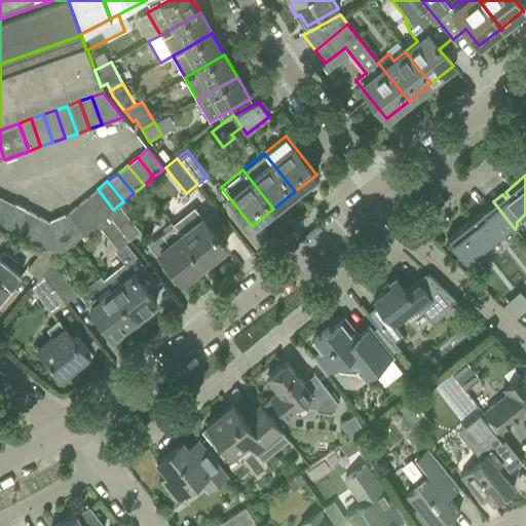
[(108,214),(113,210),(98,189),(87,197),(104,218),(108,214)]
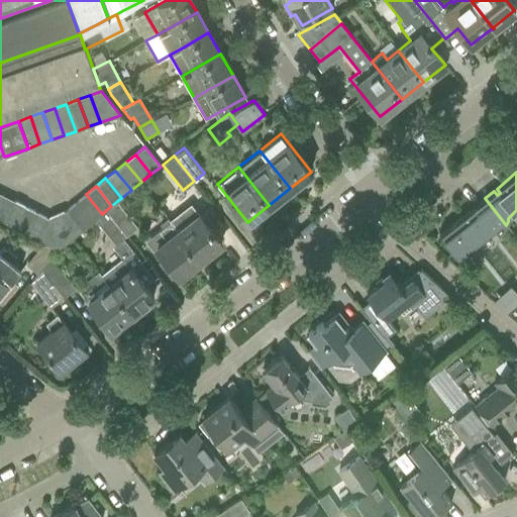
[(92,222),(95,219),(102,214),(86,194),(76,202),(92,222)]
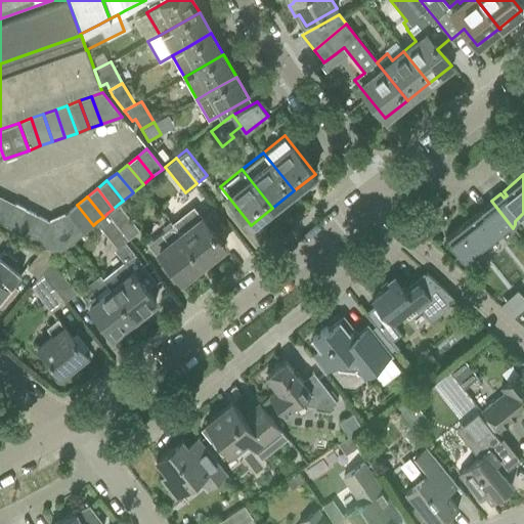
[(2,198),(0,202),(0,223),(3,225),(14,203),(2,198)]
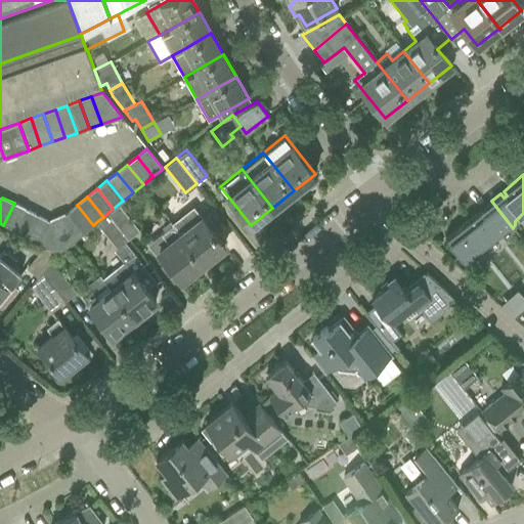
[(513,228),(491,201),(482,208),(486,212),(482,214),(479,211),(447,235),(450,239),(448,242),(464,261),(500,231),(505,235),(511,230),(513,229),(513,228)]
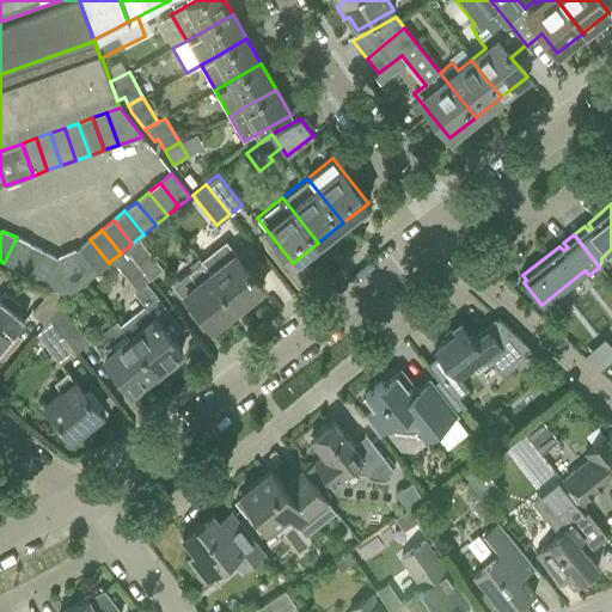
[(17,237),(4,263),(18,270),(30,244),(17,237)]
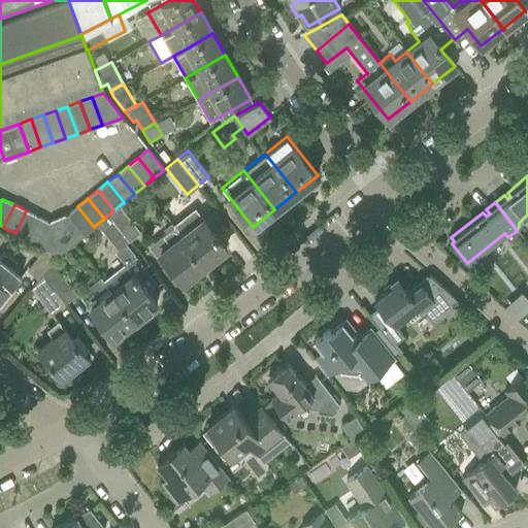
[(129,239),(139,231),(120,205),(113,210),(108,215),(129,239)]
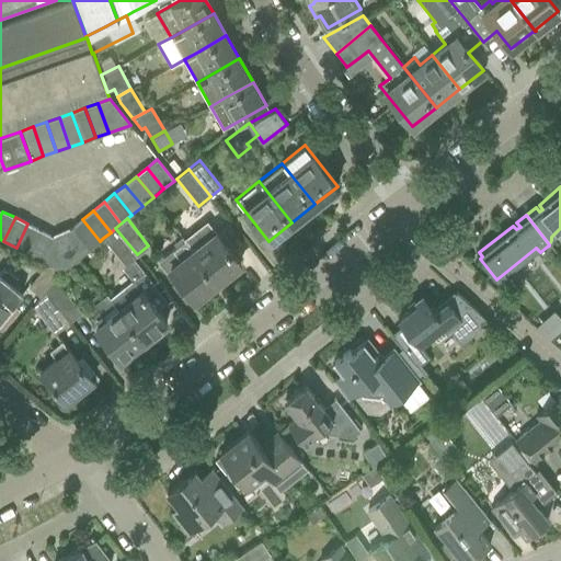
[(71,228),(89,249),(100,241),(82,219),(71,228)]
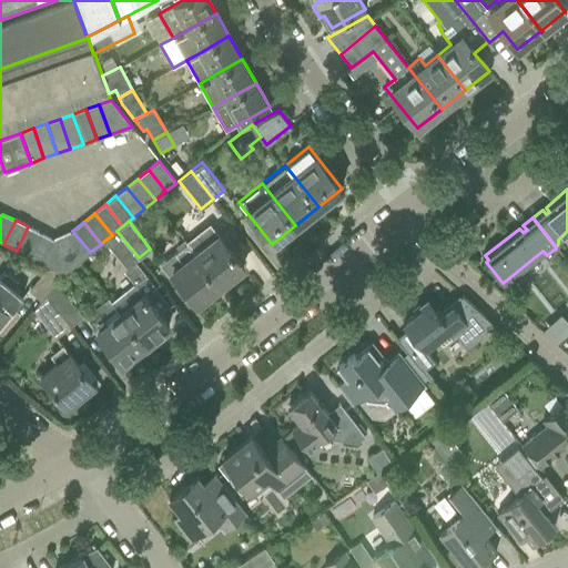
[(211,224),(188,243),(220,284),(243,265),(211,224)]
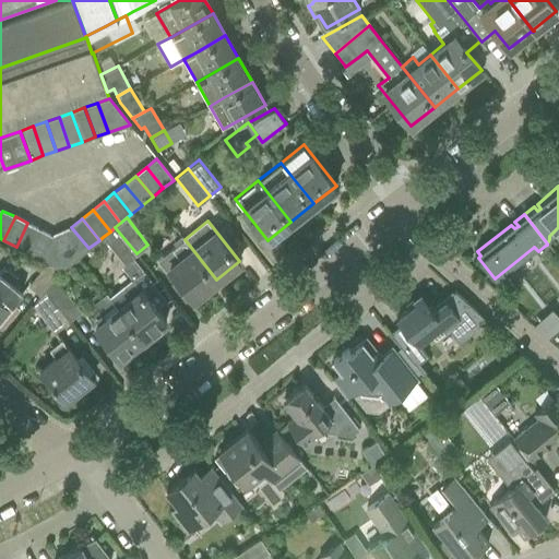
[(27,223),(16,247),(28,252),(40,228),(27,223)]
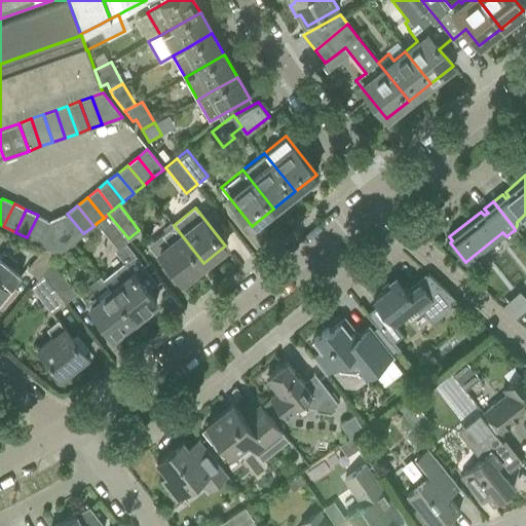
[(49,221),(39,243),(45,247),(59,252),(60,253),(83,233),(67,214),(49,221)]
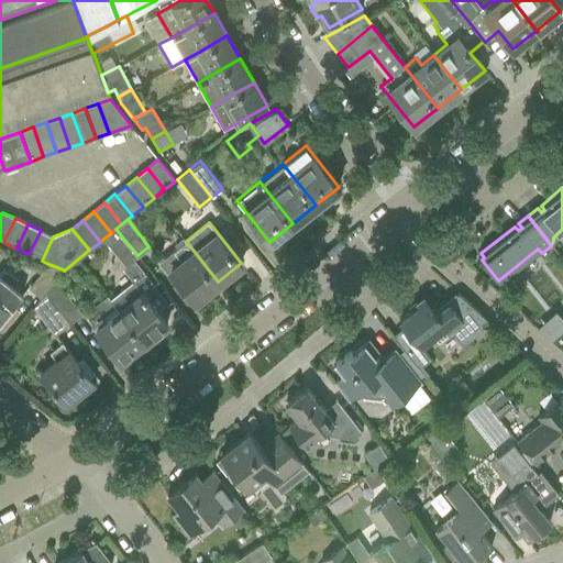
[(103,239),(125,265),(138,255),(116,229),(111,233),(103,239)]
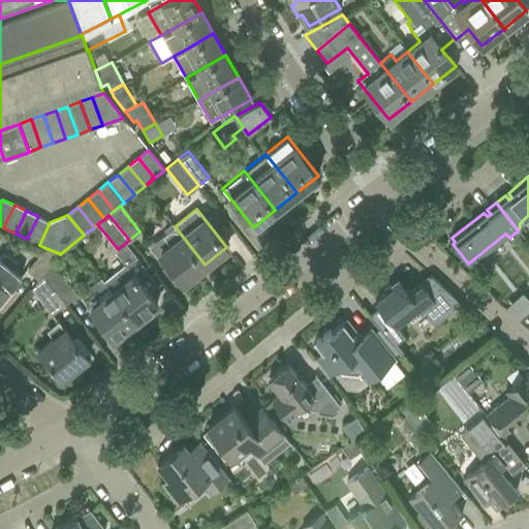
[(38,216),(27,239),(39,245),(50,222),(38,216)]
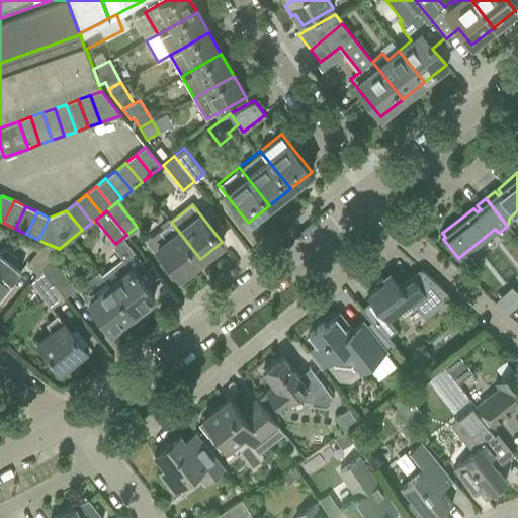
[(158,232),(146,241),(153,250),(156,248),(167,260),(179,276),(200,259),(171,222),(170,223),(163,228),(159,232),(158,232)]
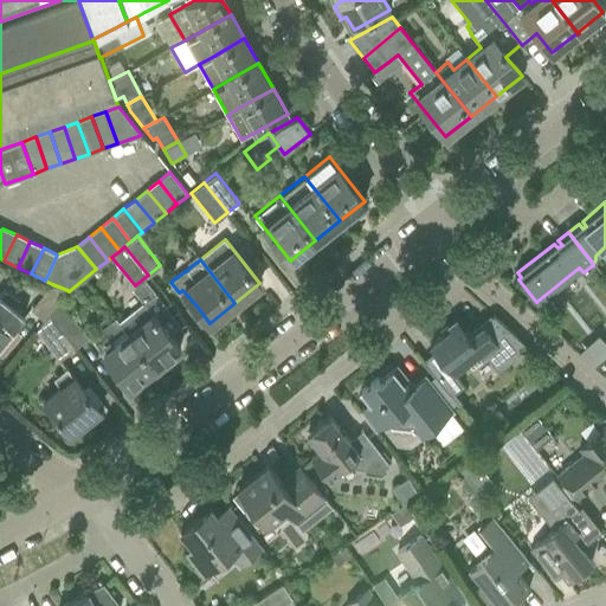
[(52,284),(31,309),(44,320),(47,315),(58,302),(68,290),(52,284)]
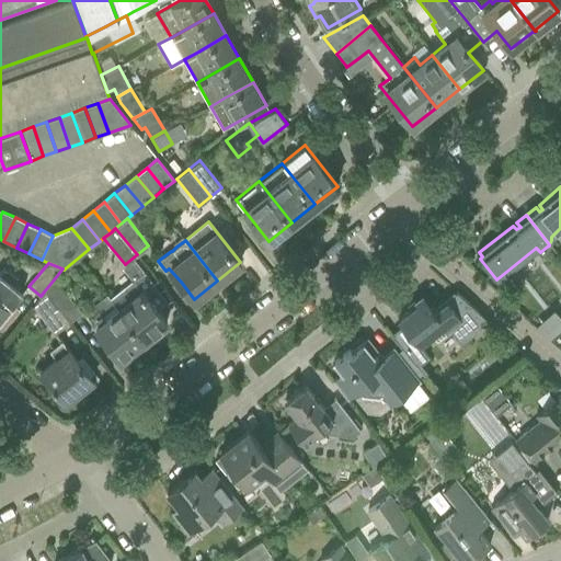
[(124,289),(111,299),(116,306),(125,317),(142,340),(167,321),(162,317),(157,310),(152,305),(144,293),(153,285),(136,263),(126,272),(134,282),(124,289)]
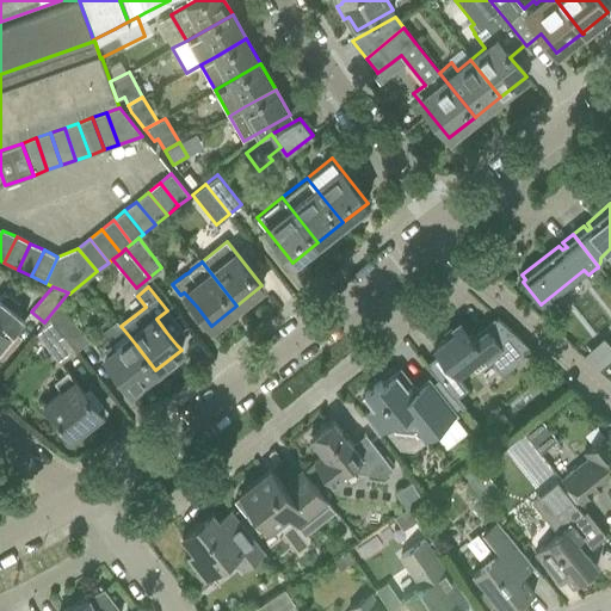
[(0,343),(5,338),(7,339),(24,319),(17,314),(23,307),(5,291),(0,296),(0,343)]
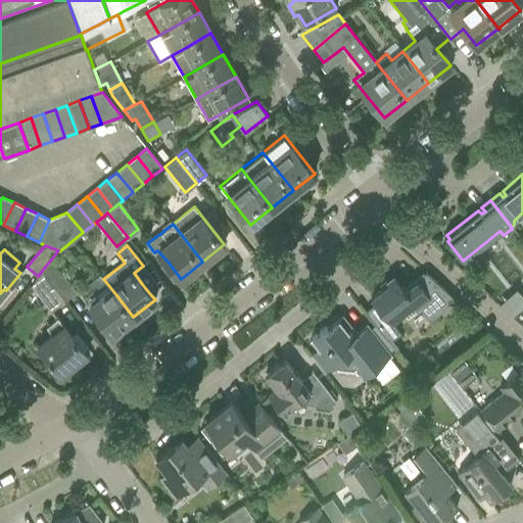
[(50,260),(41,272),(64,301),(76,292),(50,260)]
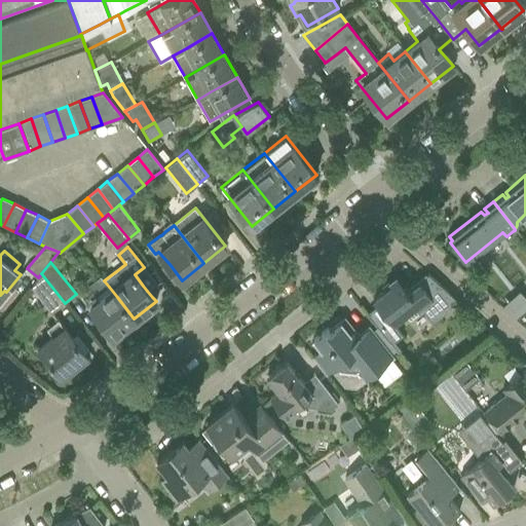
[(38,277),(32,285),(53,311),(65,303),(41,273),(38,277)]
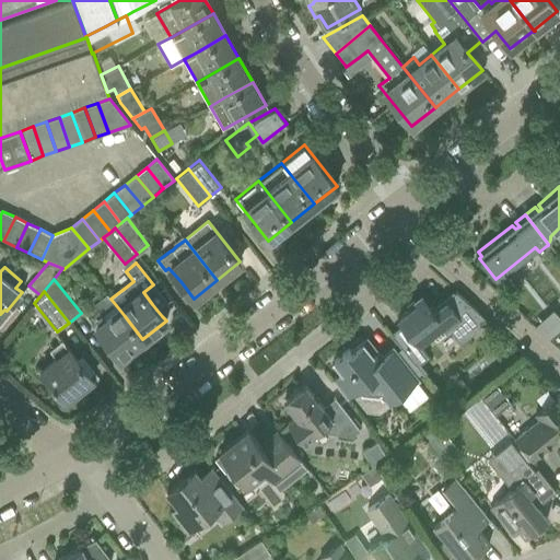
[(483,318),(481,316),(455,291),(444,301),(432,312),(427,305),(429,303),(421,294),(413,301),(416,304),(396,319),(401,326),(391,335),(422,375),(426,372),(419,363),(428,357),(420,347),(432,336),(435,340),(451,329),(459,341),(473,331),(470,328),(483,318)]
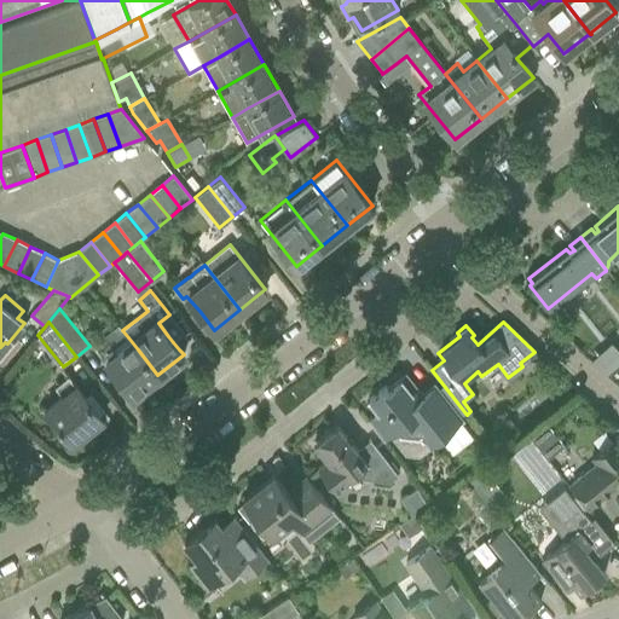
[(98,350),(97,351),(103,358),(117,376),(132,395),(157,375),(138,350),(128,337),(122,330),(108,342),(98,350)]
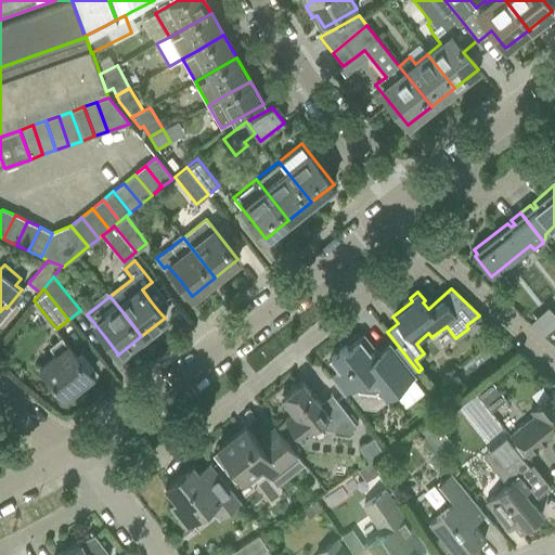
[(554,314),(547,307),(530,322),(544,335),(554,325),(554,314)]
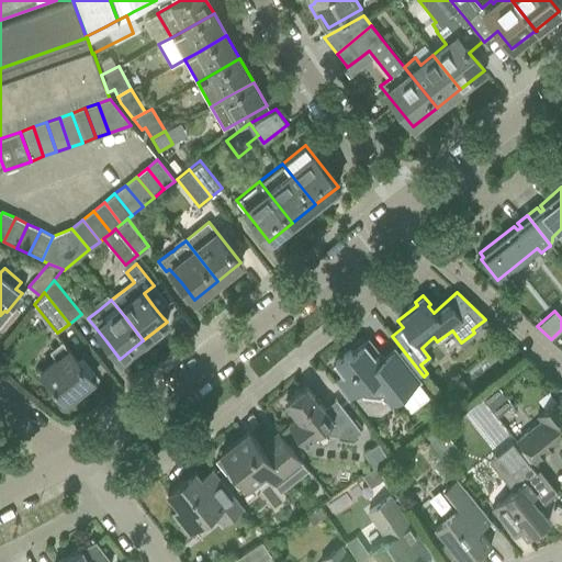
[(41,371),(65,402),(92,381),(62,341),(49,351),(56,359),(41,371)]
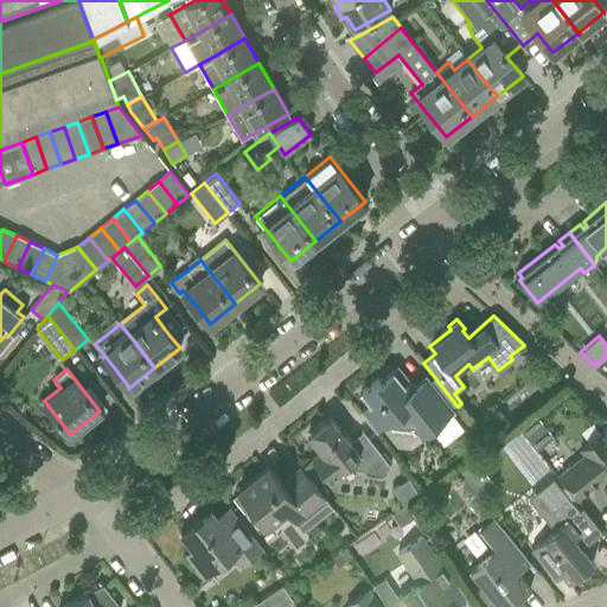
[(360,413),(376,430),(376,432),(381,428),(394,445),(409,446),(452,411),(425,378),(413,388),(408,382),(403,385),(400,381),(393,381),(393,379),(389,375),(379,382),(377,378),(360,393),(362,394),(358,396),(368,407),(360,413)]
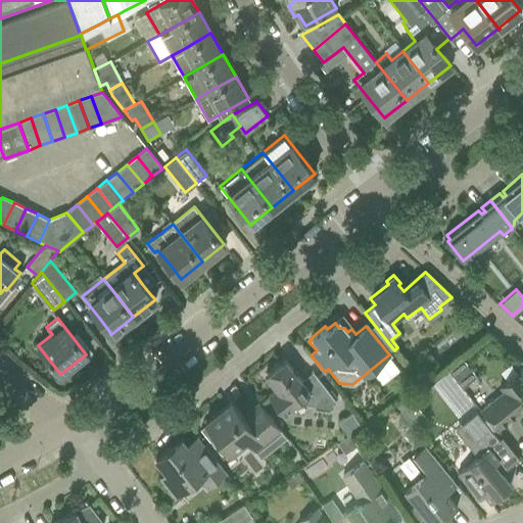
[(446,370),(462,388),(476,377),(461,358),(446,370)]
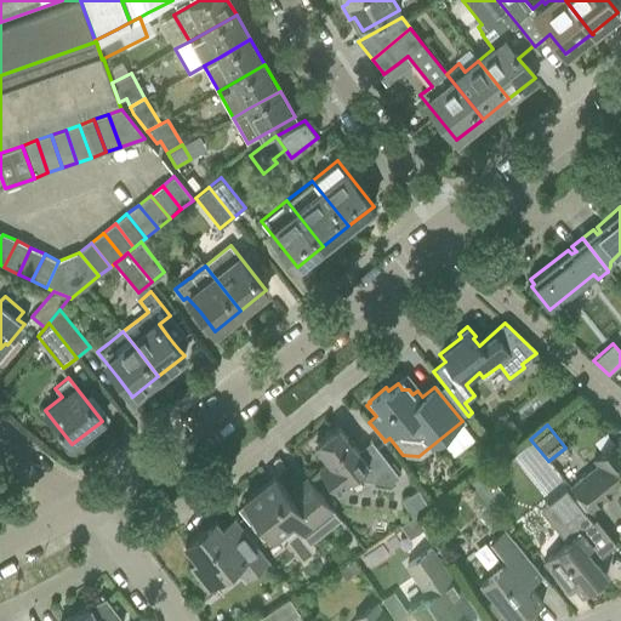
[(318,469),(332,489),(337,495),(348,486),(345,483),(357,473),(362,479),(391,483),(399,477),(376,448),(363,459),(353,446),(346,445),(347,439),(337,427),(314,445),(328,462),(318,469)]
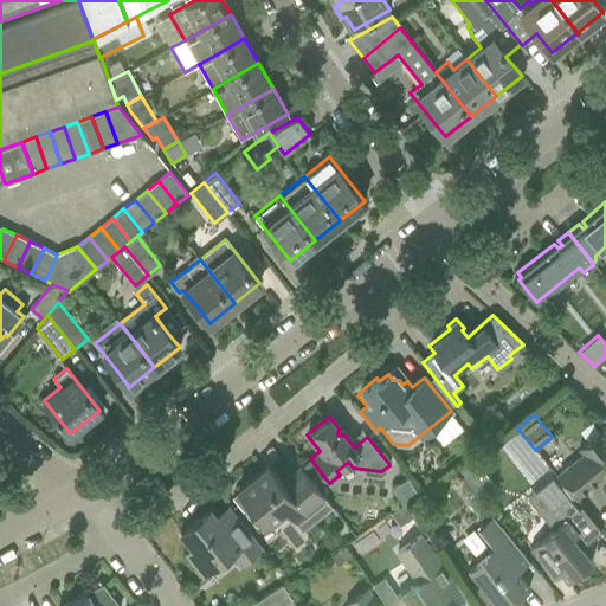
[(556,476),(560,479),(574,498),(601,476),(605,481),(605,434),(601,430),(579,447),(584,453),(556,476)]
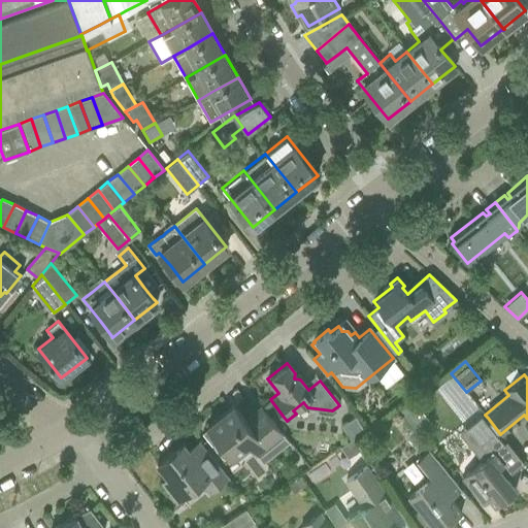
[(415,402),(401,414),(409,423),(422,413),(415,402)]
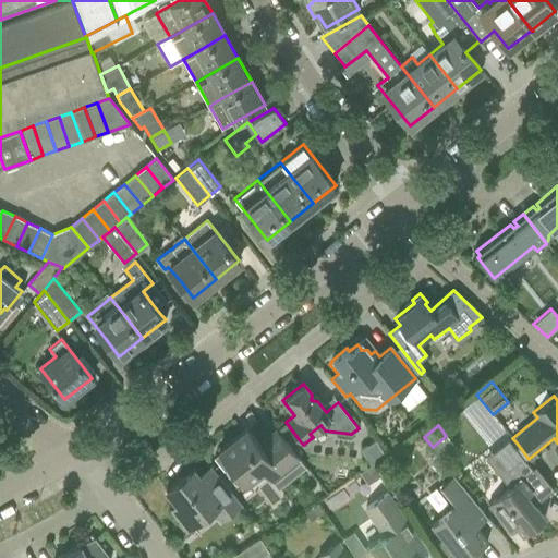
[(304,464),(290,447),(276,431),(259,444),(246,428),(219,450),(245,483),(263,469),(277,487),(304,464)]
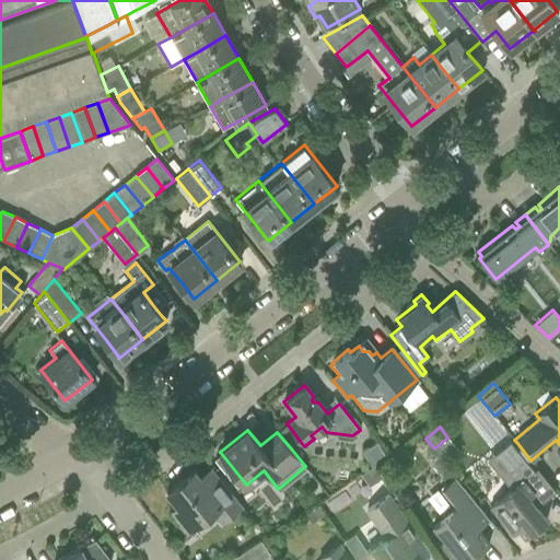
[(362,450),(371,465),(384,457),(374,441),(362,450)]
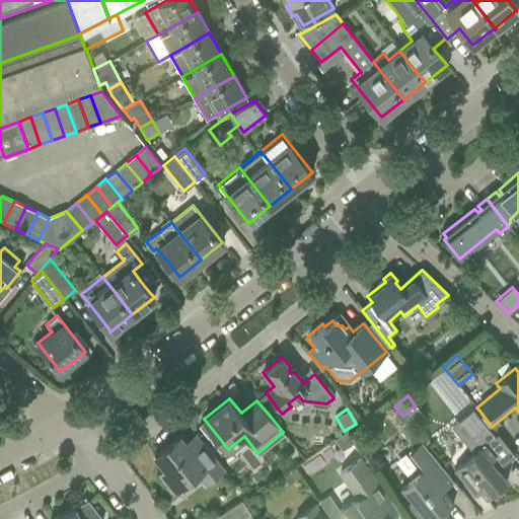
[(454,425),(453,426),(474,452),(454,469),(462,479),(475,496),(482,491),(487,498),(507,480),(496,467),(501,463),(502,465),(514,454),(498,434),(495,436),(486,426),(472,410),(454,425)]
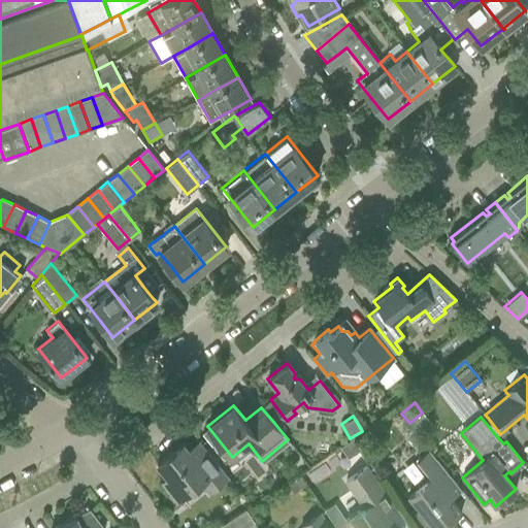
[(339,448),(348,458),(360,450),(353,438),(339,448)]
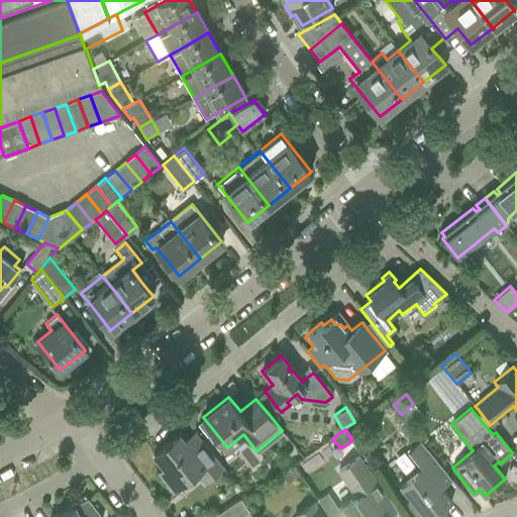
[(179,434),(153,454),(164,468),(158,472),(173,490),(196,472),(204,482),(223,468),(195,432),(192,434),(197,438),(188,445),(179,434)]
